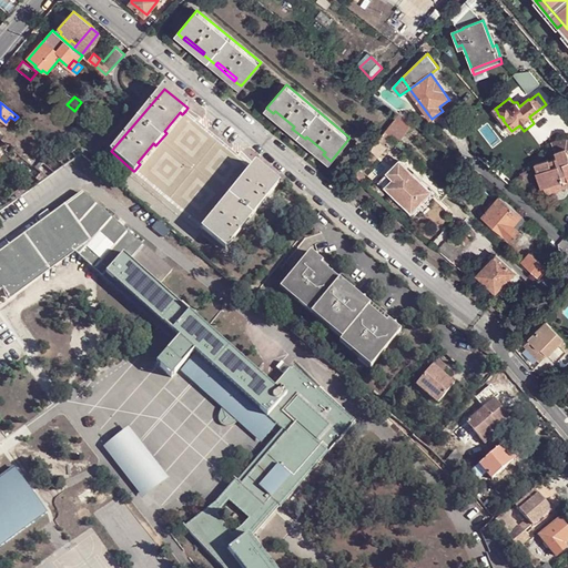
[(140,164),(134,171),(202,229),(208,222),(224,202),(234,190),(250,171),(253,168),(250,164),(242,158),(239,155),(200,122),(196,120),(188,113),(185,111),(182,114),(166,133),(155,145),(140,164)]
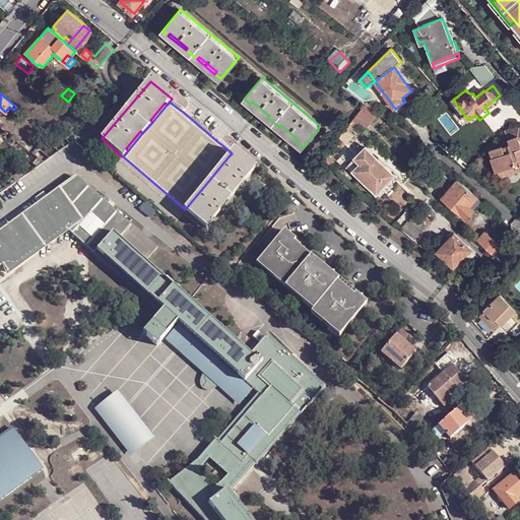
[(252,102),(250,104),(267,118),(269,116),(252,102)]
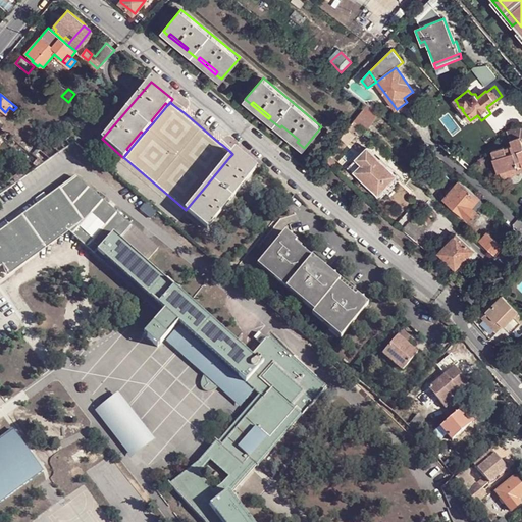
[(153,122),(167,105),(165,103),(151,120),(153,122)]
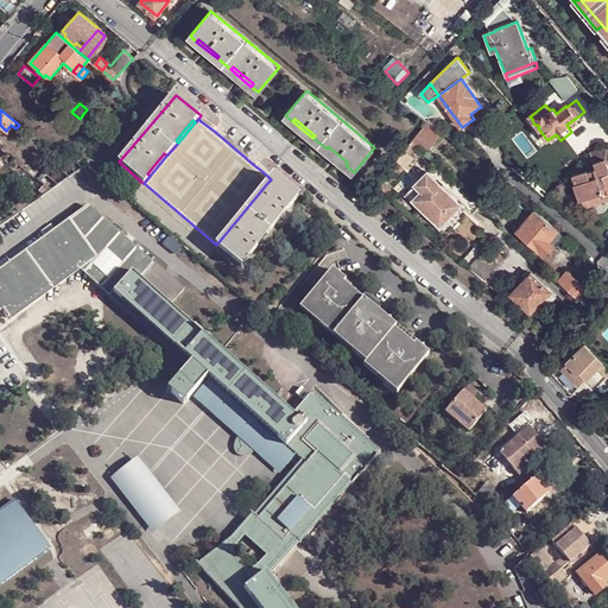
[(425,150),(443,134),(431,121),(413,137),(425,150)]
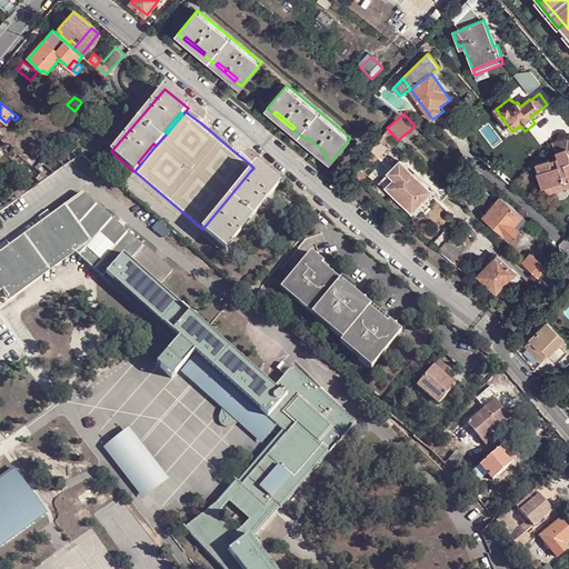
[(383,146),(390,136),(386,131),(378,141),(383,146)]
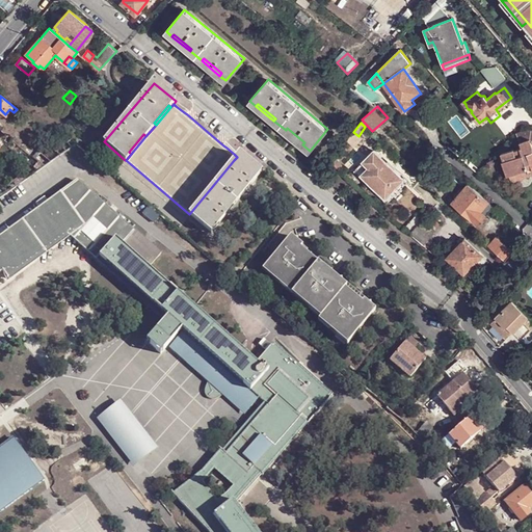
[(286,130),(302,144),(304,142),(287,128),(286,130)]
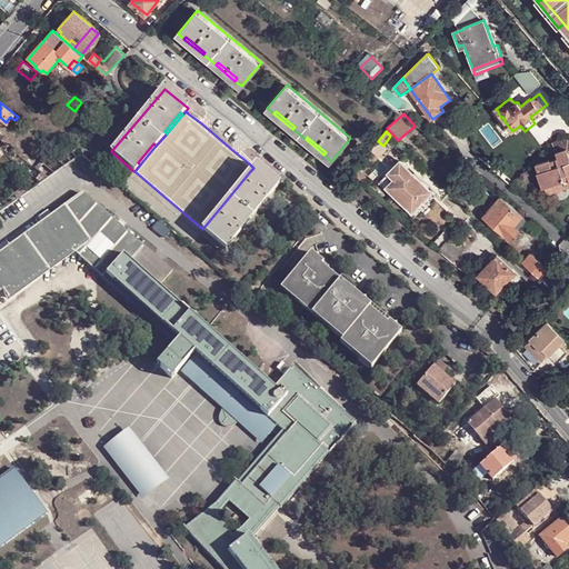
[(568,138),(568,137),(551,142),(556,153),(566,150),(568,158),(568,138)]
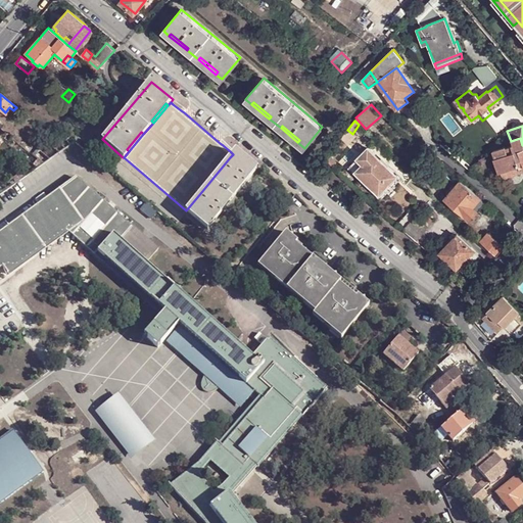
[(354,136),(352,134),(347,130),(341,137),(349,143),(354,136)]
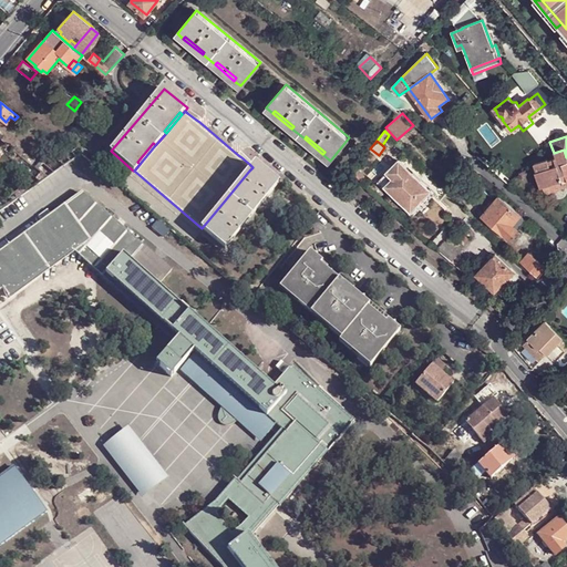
[(137,162),(140,164),(155,145),(153,143),(137,162)]
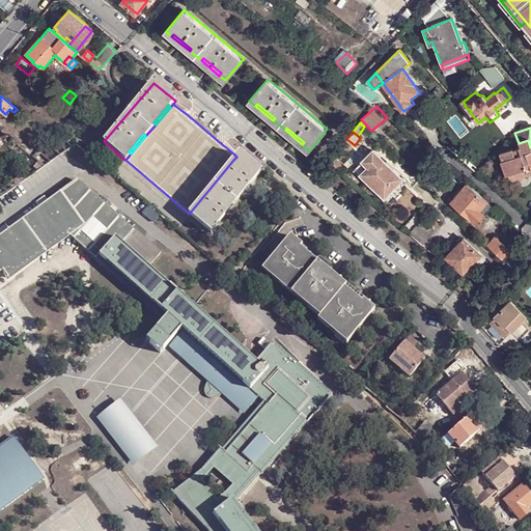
[(530,147),(528,140),(519,143),(518,143),(520,148),(501,155),(503,161),(500,162),(505,176),(508,175),(530,167),(530,168),(530,147)]
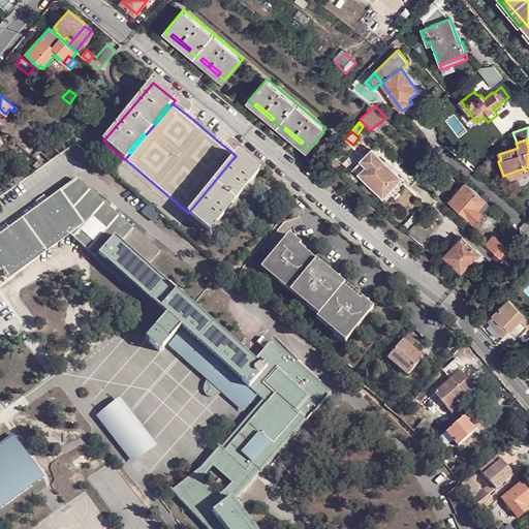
[(61,156),(67,151),(62,146),(56,141),(51,147),(61,156)]
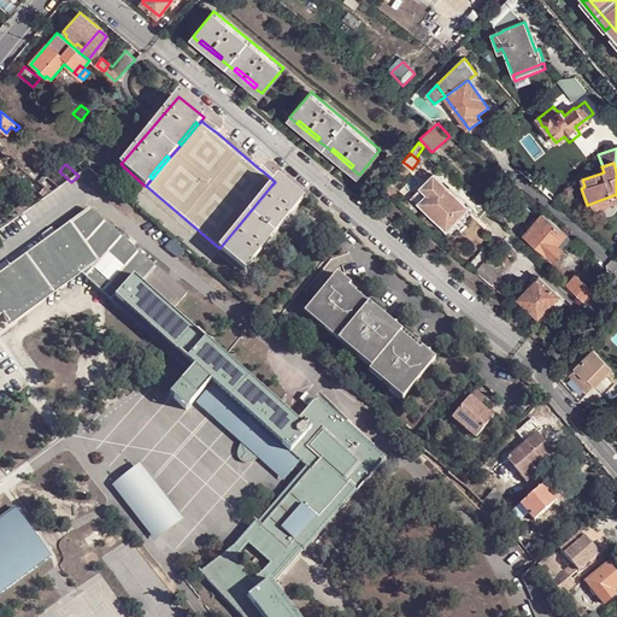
[(78,176),(83,172),(78,166),(72,170),(78,176)]
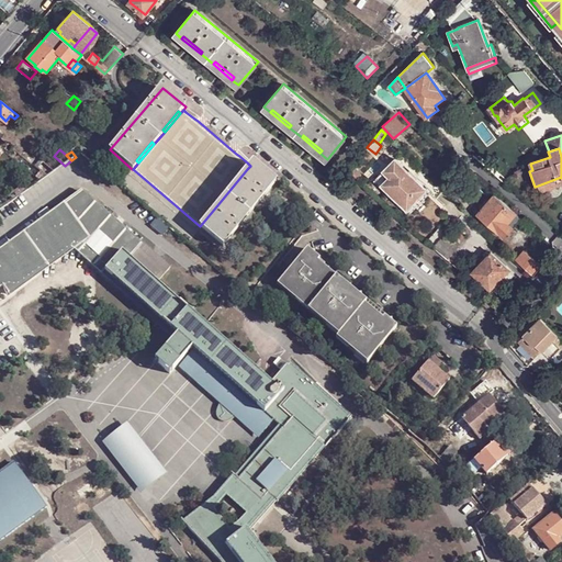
[(40,158),(33,166),(47,178),(55,172),(40,158)]
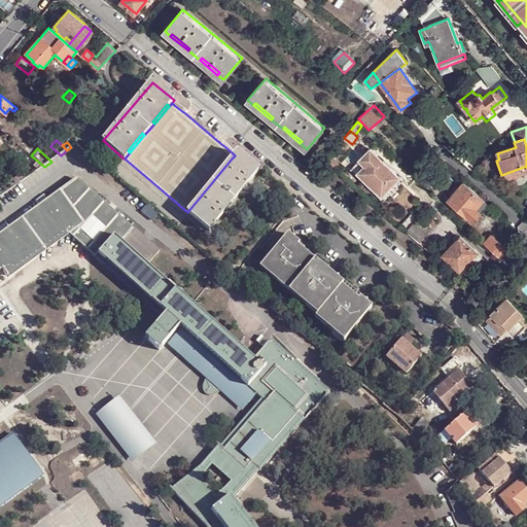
[(400,178),(371,149),(353,168),(365,180),(364,181),(372,188),(373,187),(383,197),(400,178)]
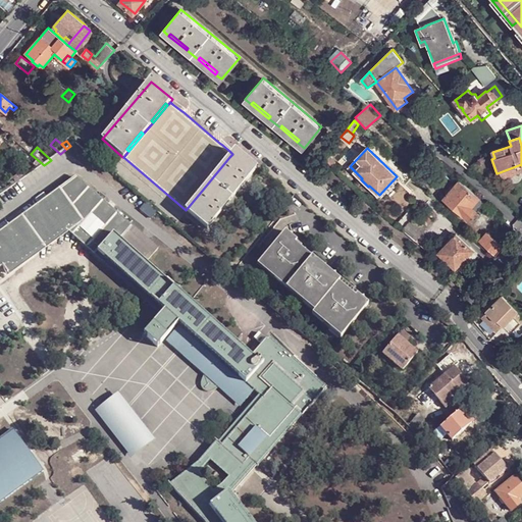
[(191,204),(186,210),(187,210),(208,227),(257,168),(235,151),(232,154),(229,157),(232,159),(218,176),(215,174),(206,186),(208,188),(194,205),(191,204)]
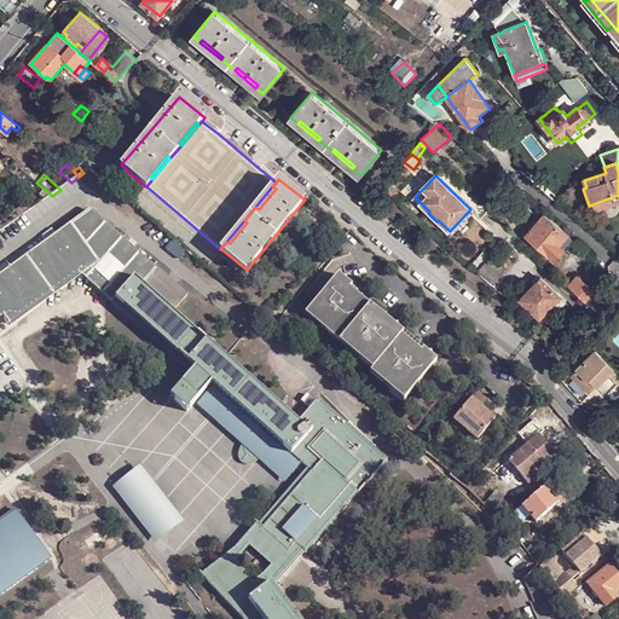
[(276,189),(272,186),(255,207),(259,209),(276,189)]
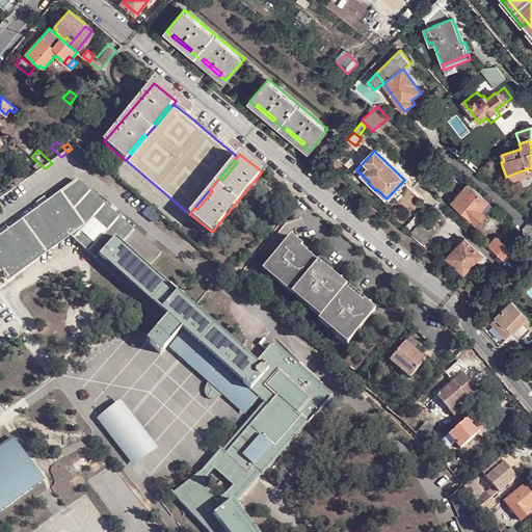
[(531,168),(531,167),(509,176),(511,182),(531,174),(531,168)]
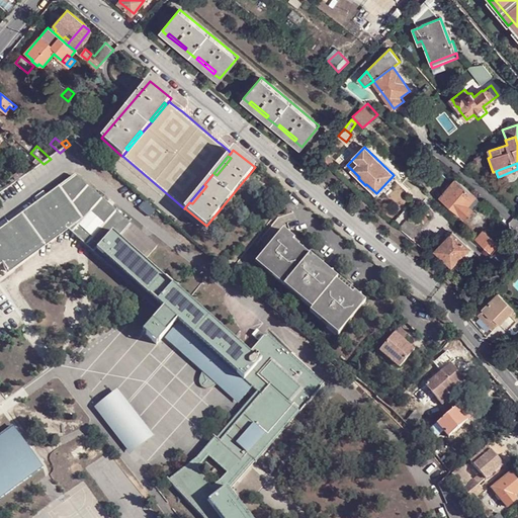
[(112,234),(119,239),(121,236),(131,226),(73,178),(59,188),(80,219),(70,226),(97,251),(112,234)]
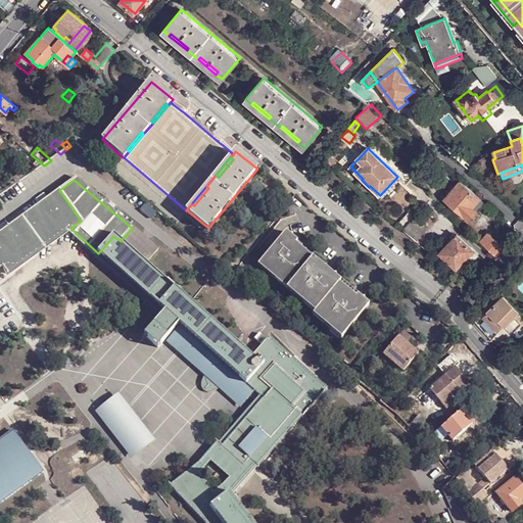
[(470,221),(484,203),(460,182),(445,199),(470,221)]
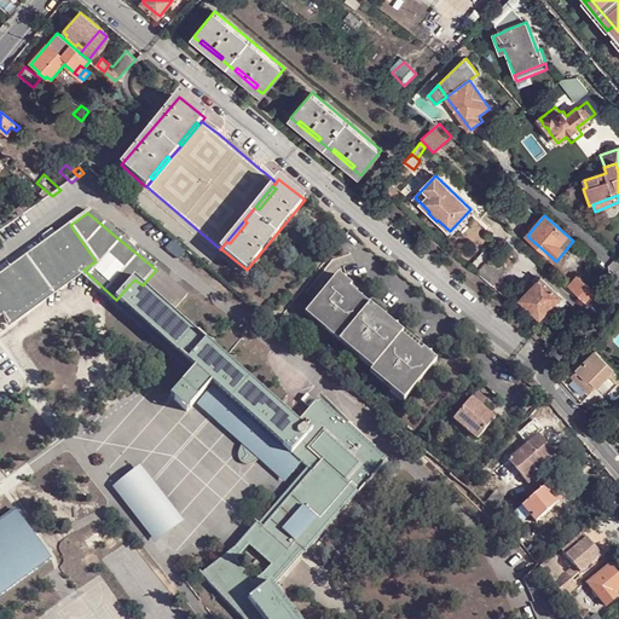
[(244,220),(226,242),(230,243),(247,223),(244,220)]
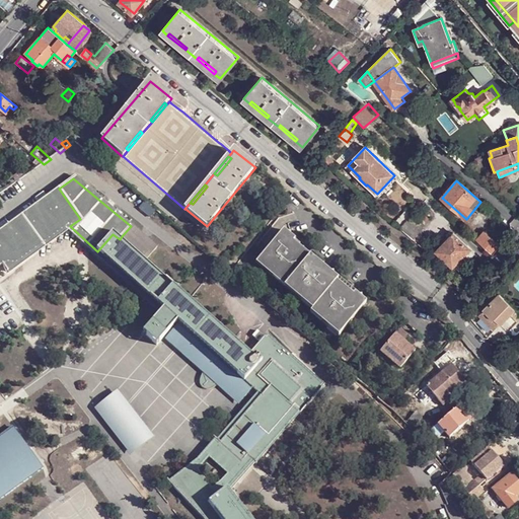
[(80,219),(59,189),(0,231),(0,266),(2,265),(7,273),(8,272),(70,226),(80,219)]
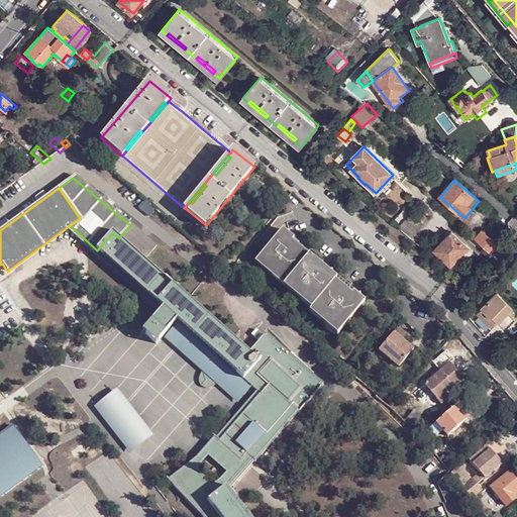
[(158,212),(145,202),(138,210),(149,220),(158,212)]
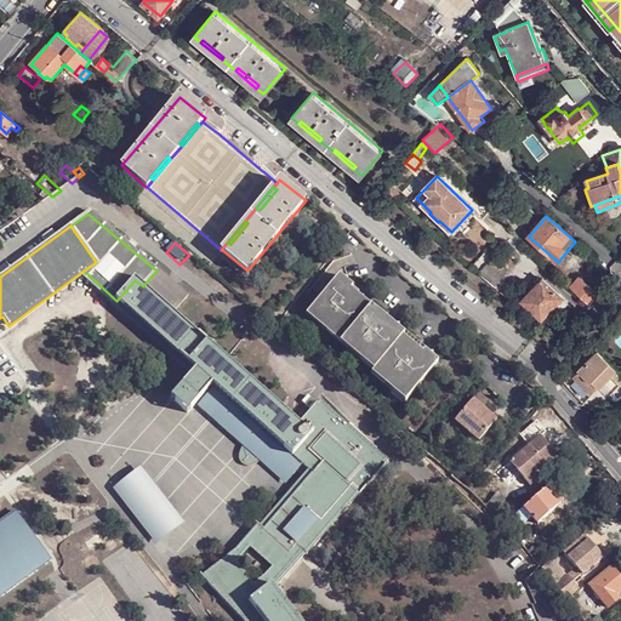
[(488,254),(474,268),(479,272),(493,258),(488,254)]
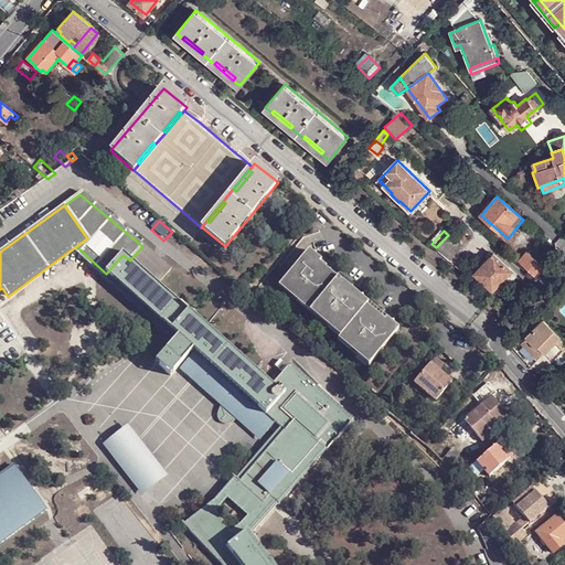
[(448,235),(436,247),(452,263),(458,258),(454,254),(460,246),(448,235)]
